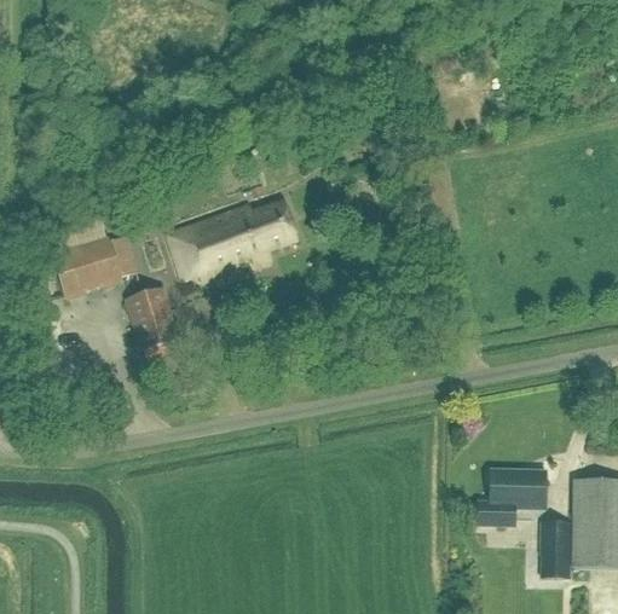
[(269,250),(298,241),(284,202),(252,213),(249,206),(168,235),(183,281),(200,276),(201,282),(240,270),(237,261),(250,256),(254,265),(271,259),(269,250)]
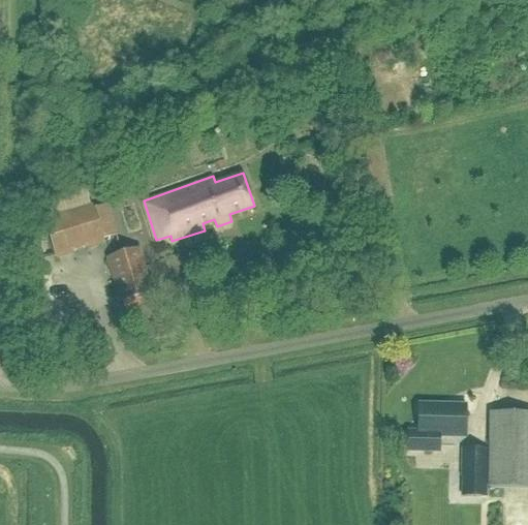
[(92,201),(42,217),(56,257),(73,251),(72,248),(86,244),(87,247),(104,241),(92,201)]
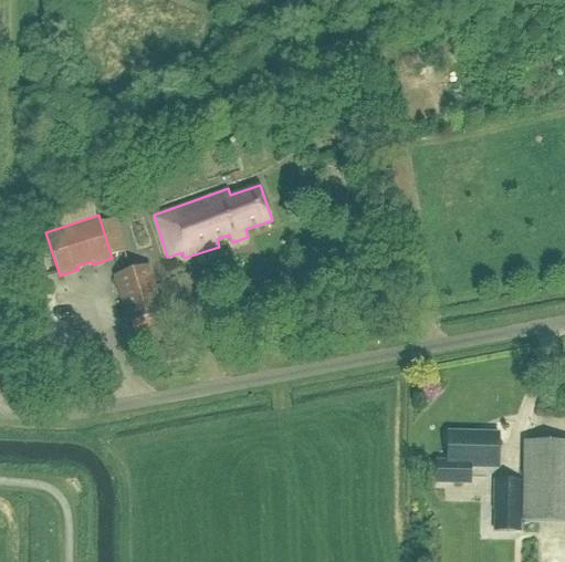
[(131,320),(163,310),(161,309),(159,310),(145,263),(116,272),(131,320)]
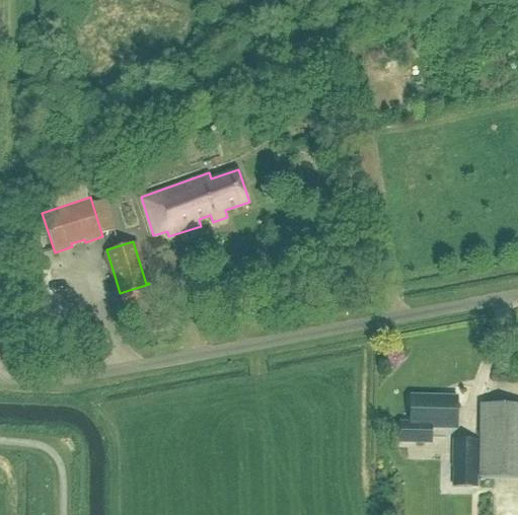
[(457,427),(457,395),(411,393),(410,421),(400,421),(400,440),(431,441),(431,426),(457,427)]
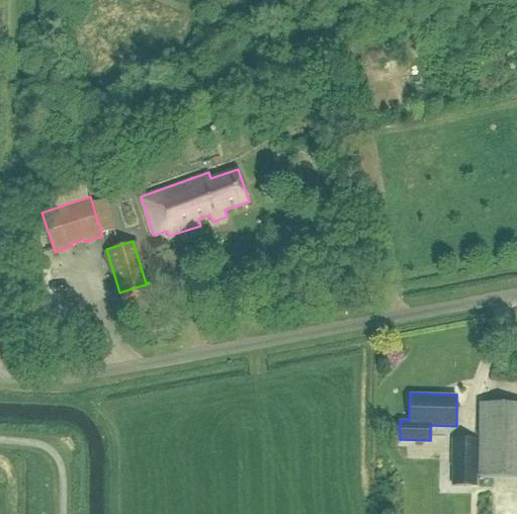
[(516,400),(481,400),(480,474),(516,474),(516,400)]
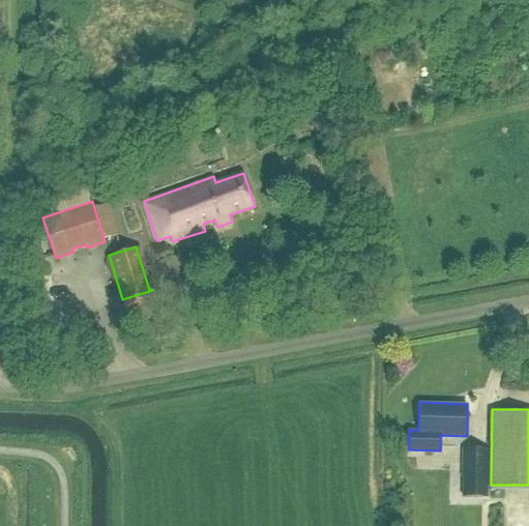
[(463,447),(464,475),(489,475),(489,446),(463,447)]
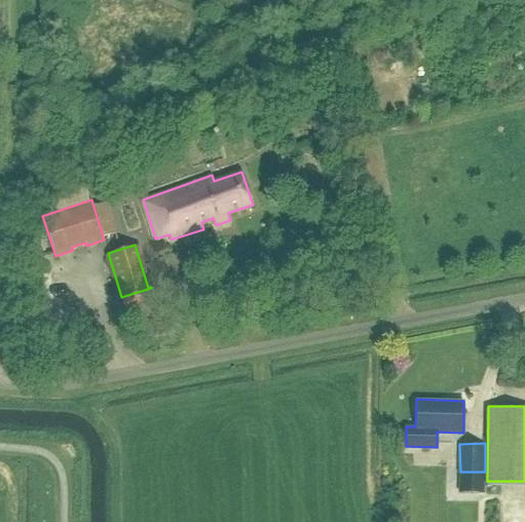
[(485,490),(485,472),(460,472),(460,490),(485,490)]
